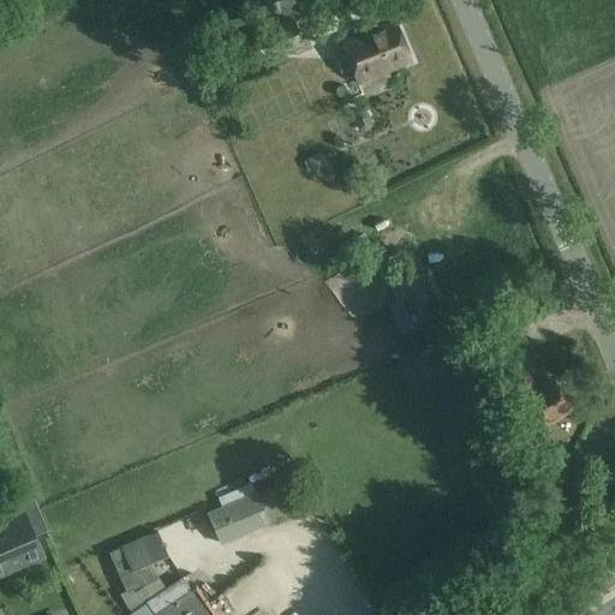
[(316,0),(275,0),(269,3),(274,13),(297,3),(302,12),(318,5),(316,0)]
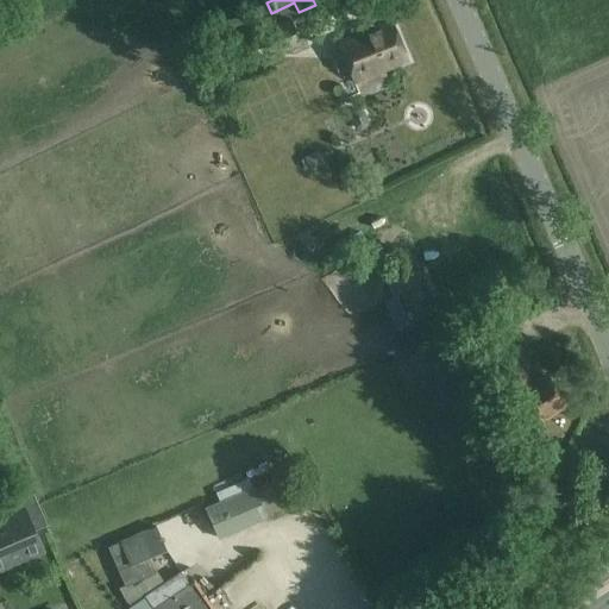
[(259,58),(301,43),(292,19),(251,35),(259,58)]
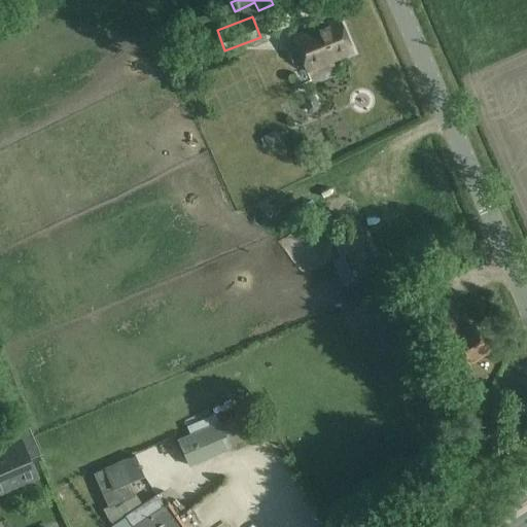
[(352,51),(338,16),(291,35),(296,47),(288,50),(291,60),(301,57),(306,70),(352,51)]
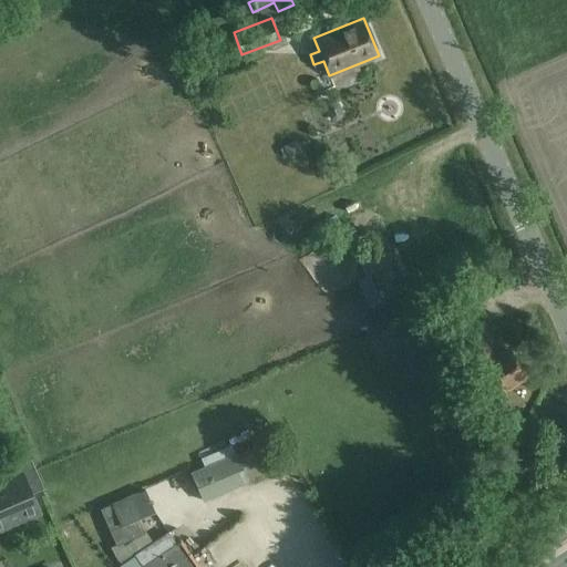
[(229,52),(224,54),(226,62),(233,60),(229,52)]
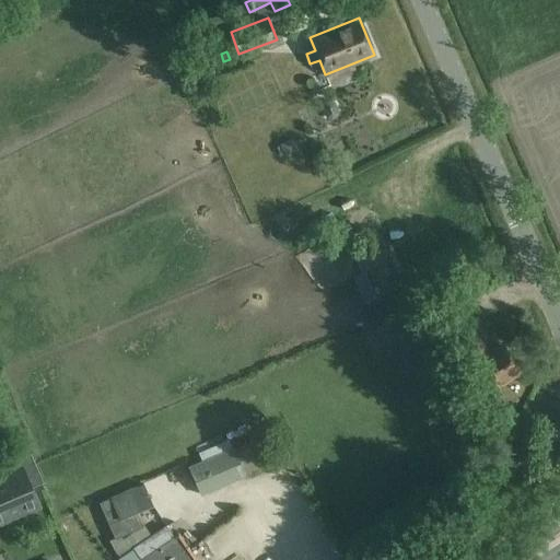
[(329,100),(324,103),(323,107),(327,116),(331,118),(337,116),(338,111),(334,102),(329,100)]
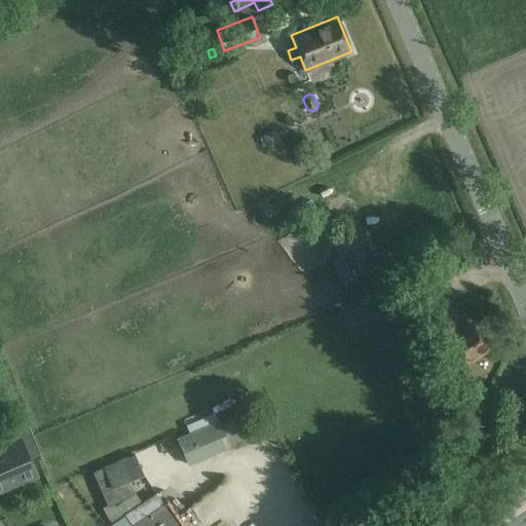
[(268,146),(278,141),(274,130),(263,136),(264,137),(260,139),(263,146),(267,145),(268,146)]
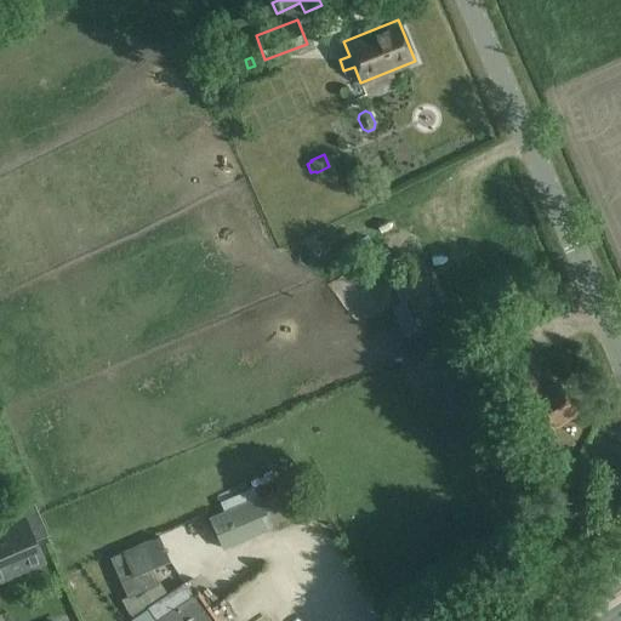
[(490,320),(484,309),(468,318),(474,328),(490,320)]
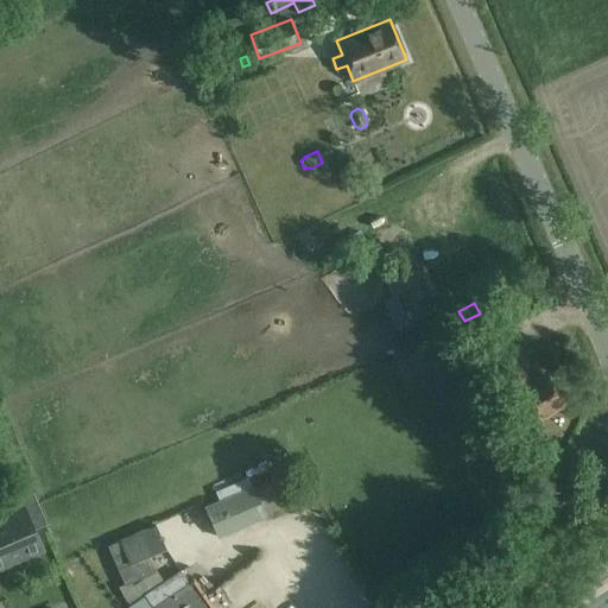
[(563,403),(545,375),(531,385),(515,360),(499,371),(514,394),(511,398),(529,425),(563,403)]
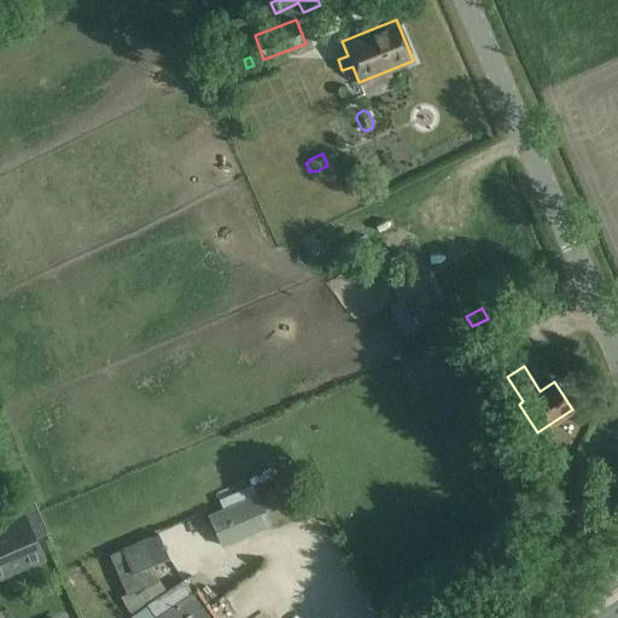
[(258,493),(229,505),(208,514),(222,546),(270,525),(269,523),(261,499),(258,493)]
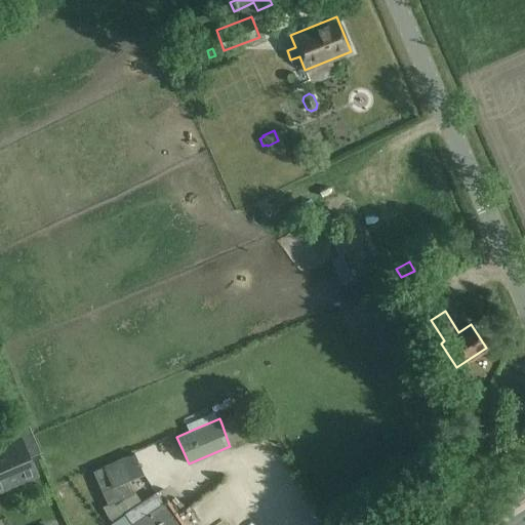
[(221,423),(229,444),(242,438),(234,418),(221,423)]
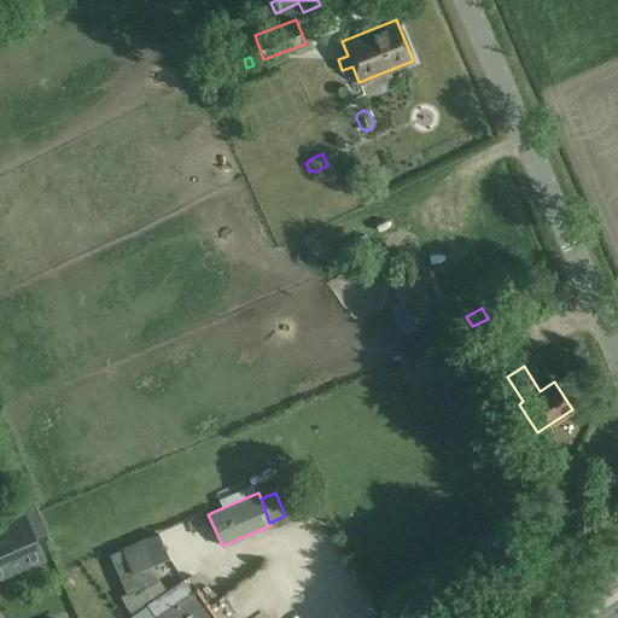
[(0,526),(0,581),(47,560),(38,538),(48,534),(34,501),(12,509),(17,519),(0,526)]
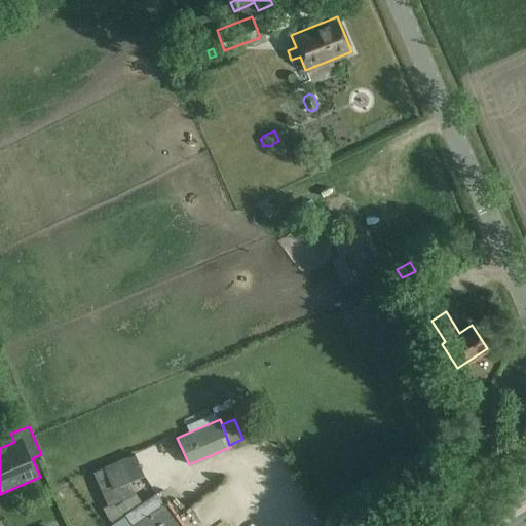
[(136,456),(96,473),(110,505),(134,494),(127,482),(144,475),(136,456)]
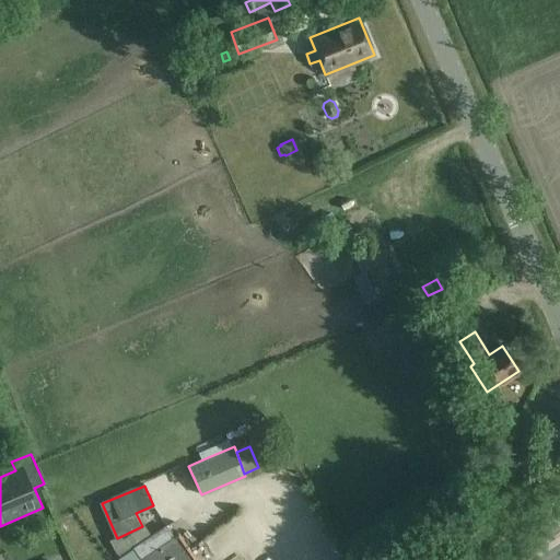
[(121,558),(119,559),(120,559),(194,559),(177,536),(176,536),(168,525),(151,536),(135,548),(135,549),(121,558)]
